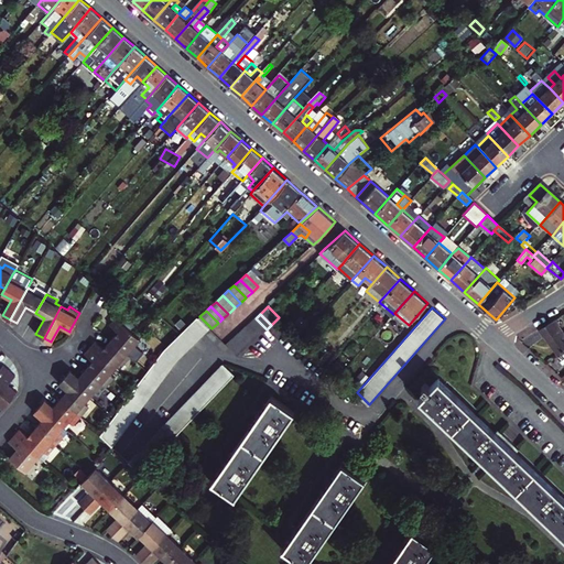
[(117,331),(109,339),(129,357),(134,361),(142,351),(133,344),(139,338),(130,329),(121,323),(115,317),(108,323),(117,331)]
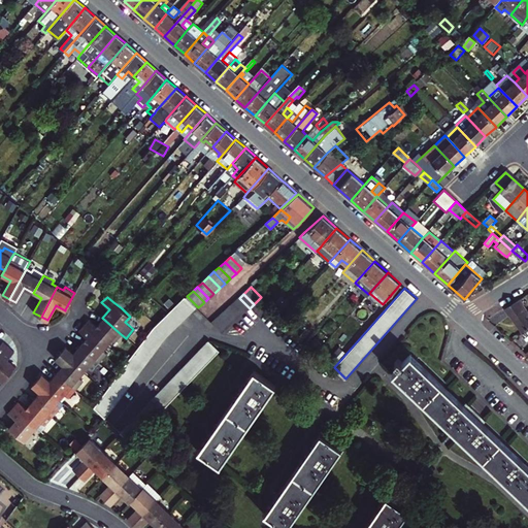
[(113,302),(122,308),(126,304),(118,297),(113,302)]
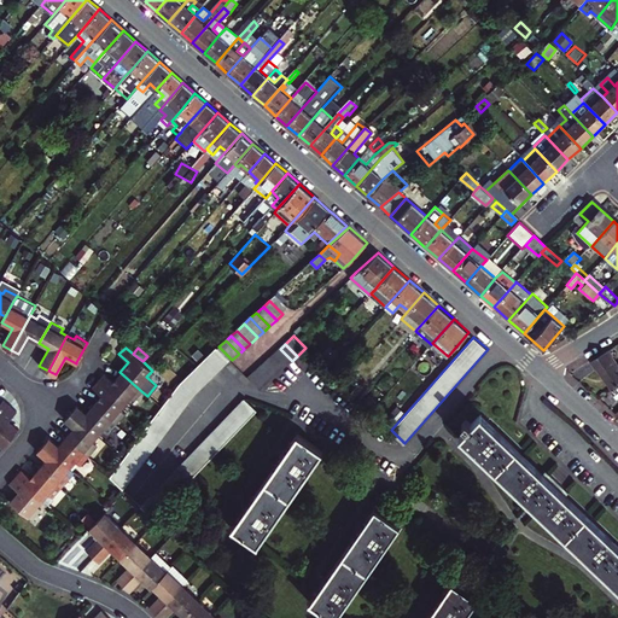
[(122,490),(199,394),(233,361),(232,360),(221,349),(186,382),(109,478),(122,490)]
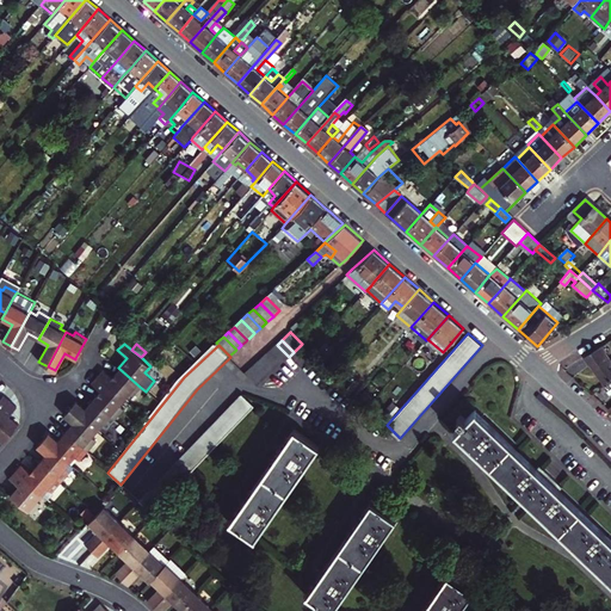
[(271,350),(283,362),(289,357),(277,345),(271,350)]
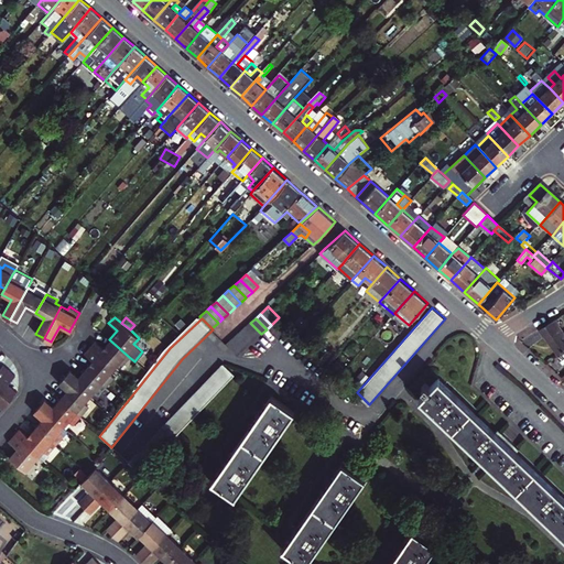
[(548,337),(560,356),(563,353),(563,332),(561,326),(557,320),(541,331),(546,338),(548,337)]
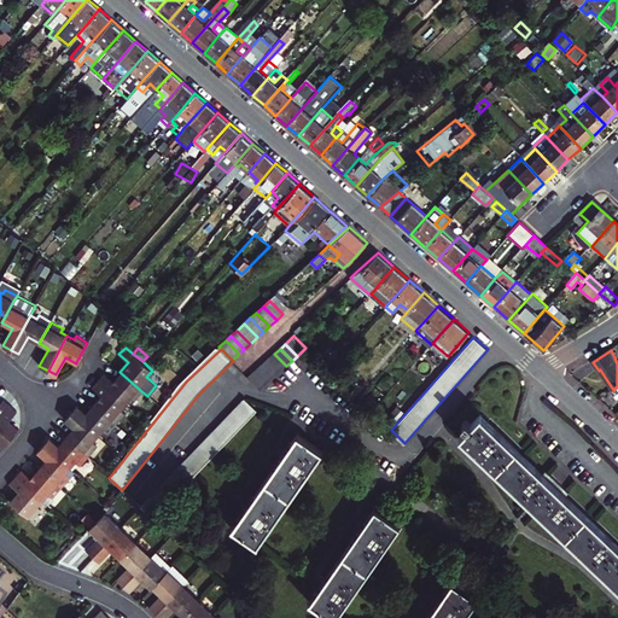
[(268,360),(280,372),(286,366),(274,354),(268,360)]
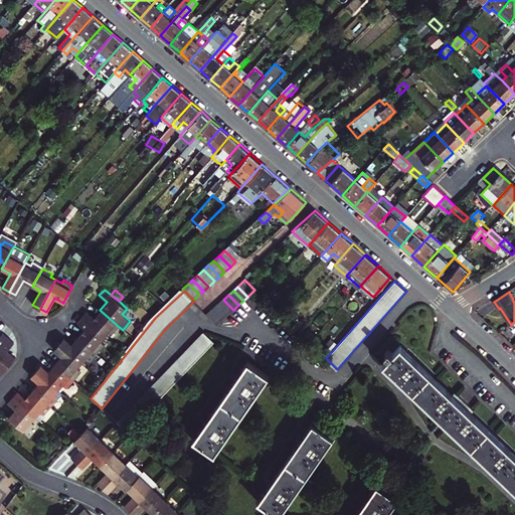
[(218,305),(228,315),(233,310),(223,300),(218,305)]
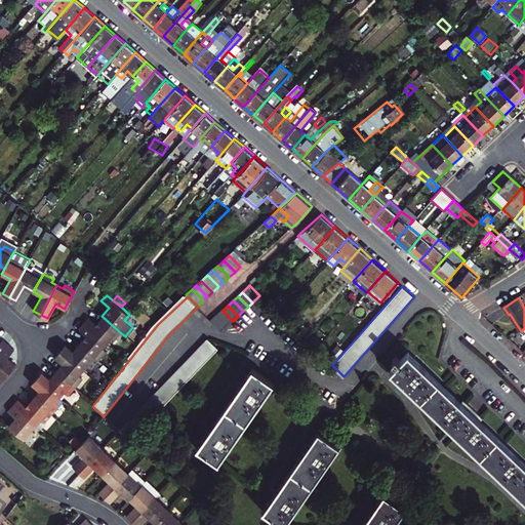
[(217,315),(228,325),(233,321),(223,311),(217,315)]
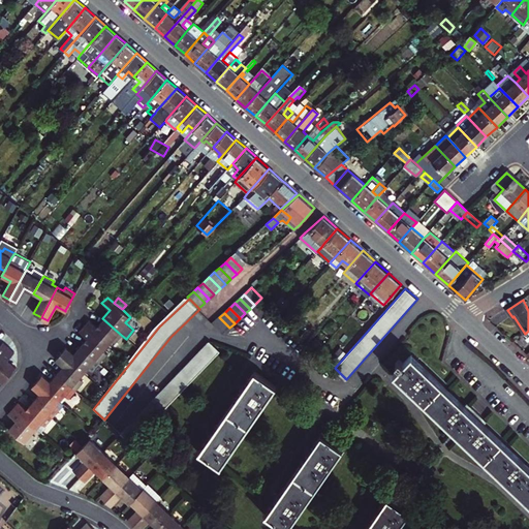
[(219,317),(214,322),(224,333),(229,328),(219,317)]
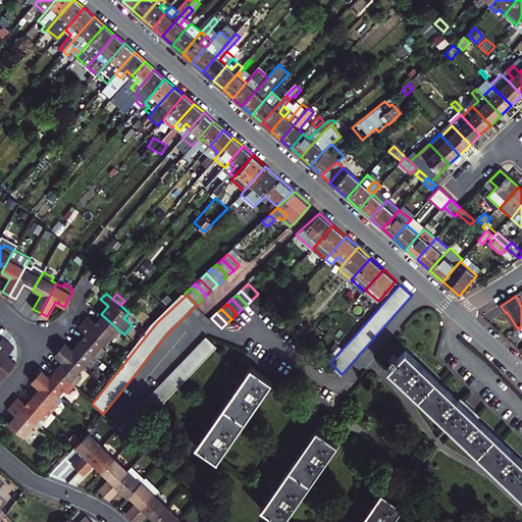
[(88,315),(82,321),(105,341),(109,335),(112,338),(119,330),(101,314),(95,321),(88,315)]
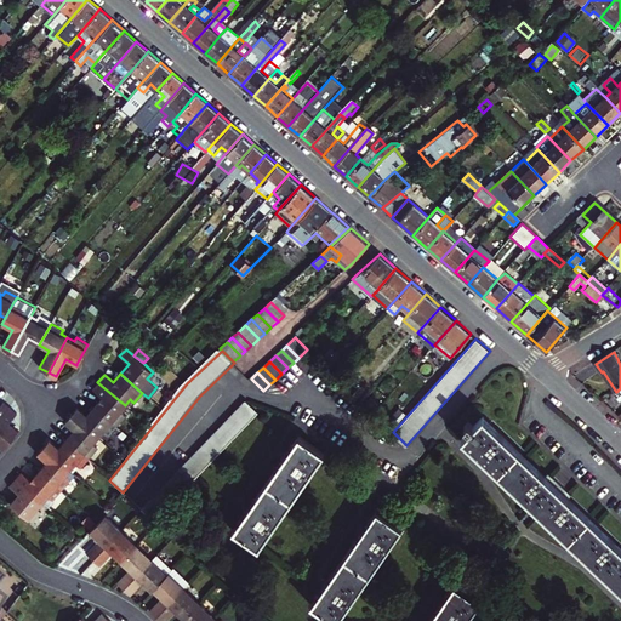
[(92,405),(115,426),(125,415),(120,410),(125,405),(97,382),(92,388),(101,396),(92,405)]
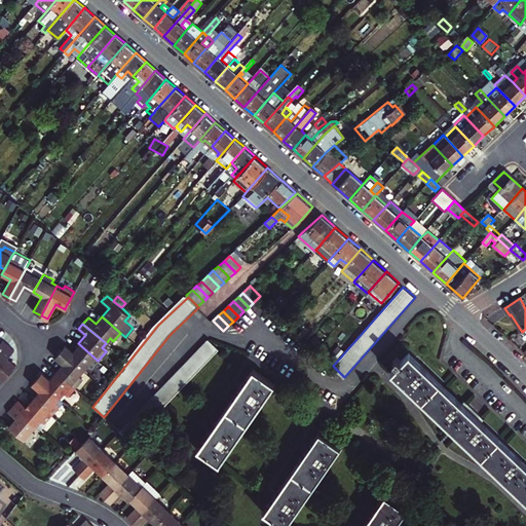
[(129,441),(220,351),(210,341),(118,430),(129,441)]
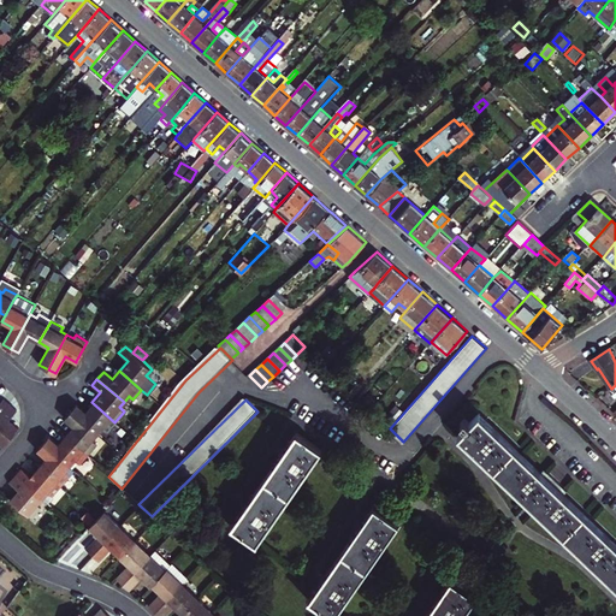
[(69,410),(96,433),(101,428),(106,432),(114,422),(92,402),(84,412),(75,403),(69,410)]
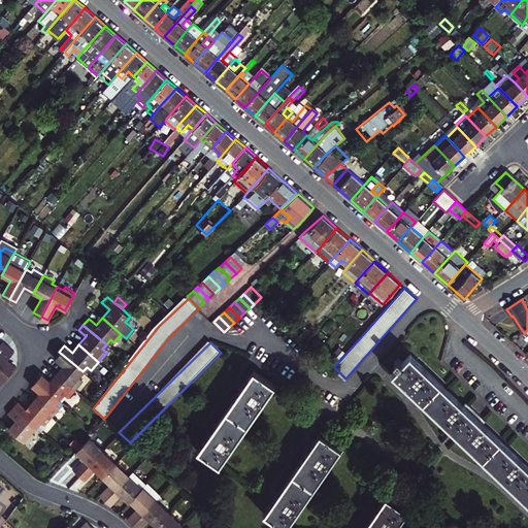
[(8,345),(0,354),(0,382),(13,366),(6,360),(13,351),(8,345)]
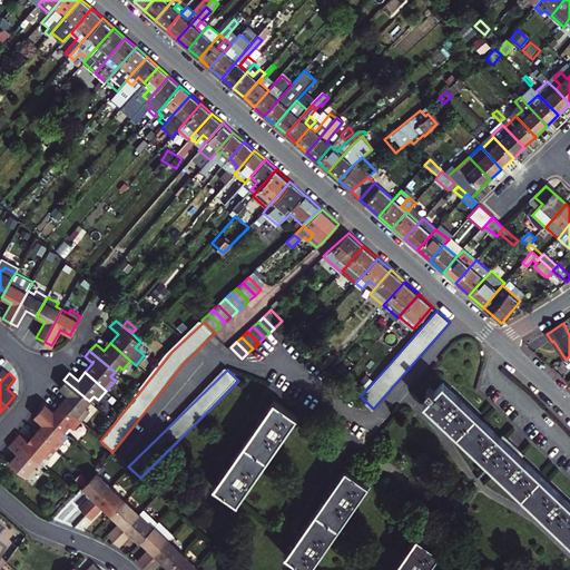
[(59,402),(80,420),(88,411),(84,406),(89,401),(64,380),(58,386),(67,393),(59,402)]
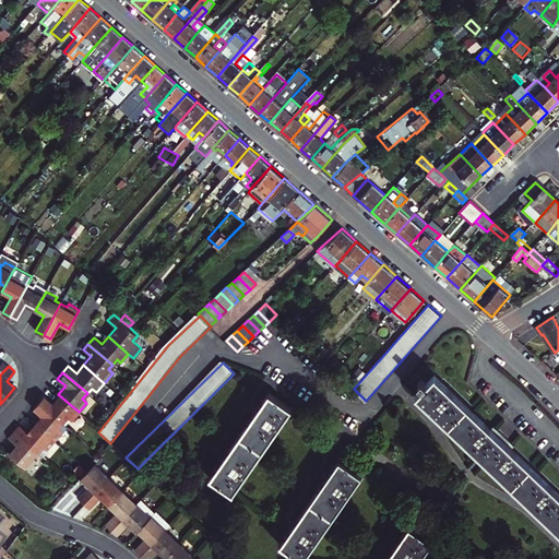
[(558,492),(435,375),(427,382),(423,378),(418,383),(423,387),(416,394),(558,530),(558,492)]
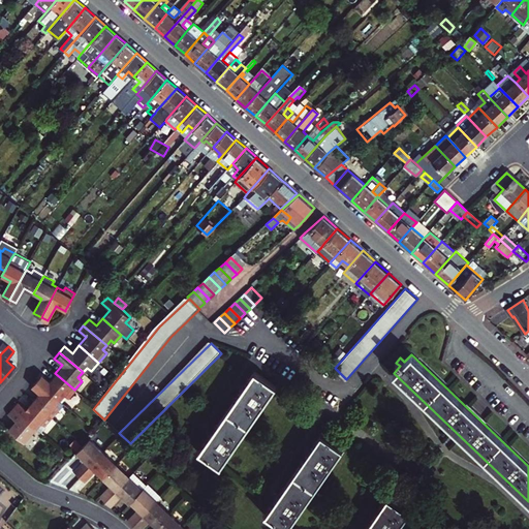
[(255,371),(198,450),(219,466),(276,386),(255,371)]
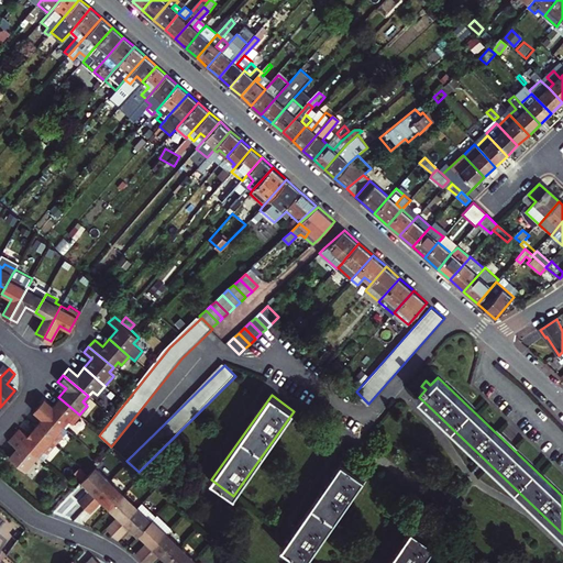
[(43,398),(37,404),(63,426),(67,420),(72,424),(79,415),(58,397),(52,405),(43,398)]
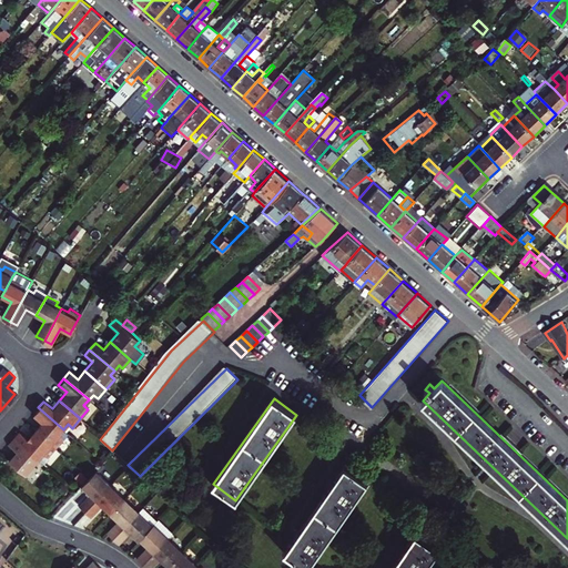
[(41,421),(33,429),(54,447),(68,433),(63,429),(38,407),(32,414),(41,421)]
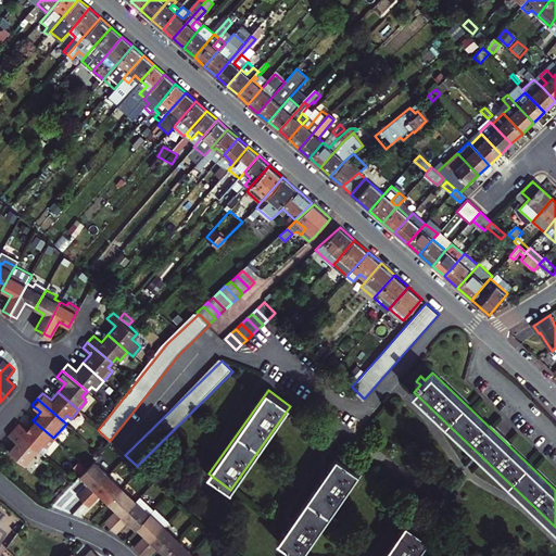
[(17,421),(12,427),(37,449),(40,443),(45,447),(53,438),(33,420),(25,429),(17,421)]
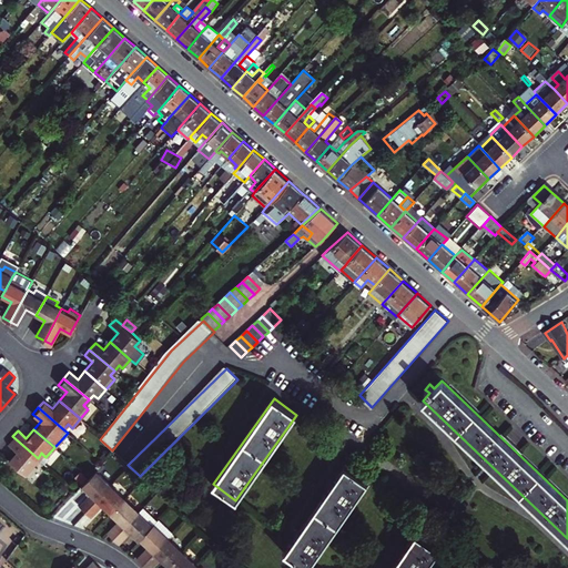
[(14,450),(8,459),(27,476),(36,466),(32,464),(38,458),(12,436),(7,443),(14,450)]
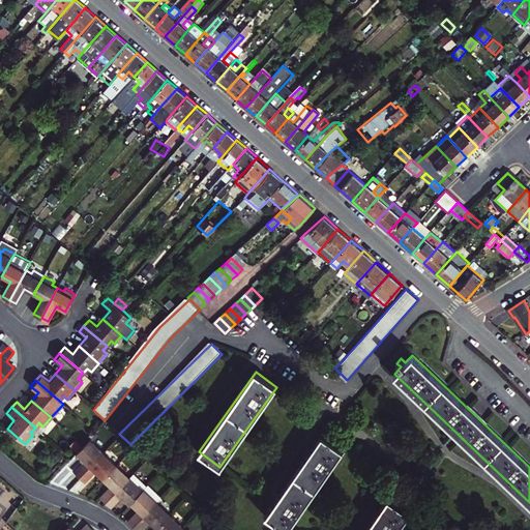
[(38,422),(35,428),(40,432),(43,428),(42,427),(38,422)]
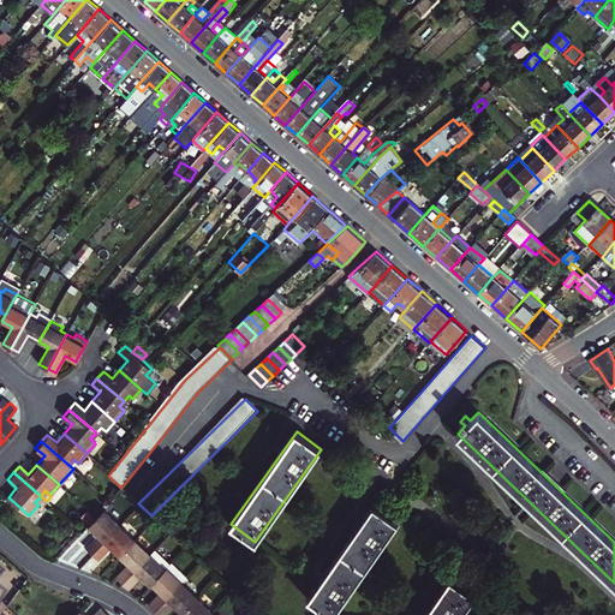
[(308,598),(330,614),(332,614),(398,523),(374,506),(308,598)]
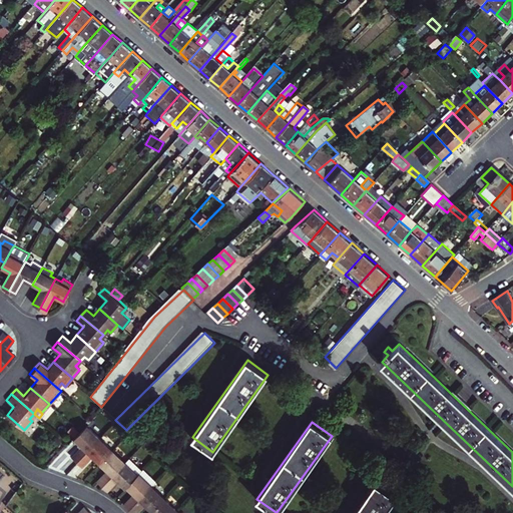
[(81,445),(71,455),(77,461),(100,437),(87,425),(74,438),(81,445)]
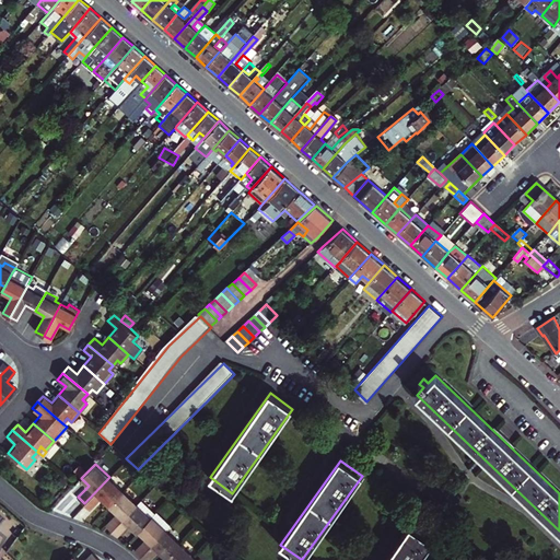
[(101,498),(108,505),(123,490),(109,477),(84,503),(89,509),(101,498)]
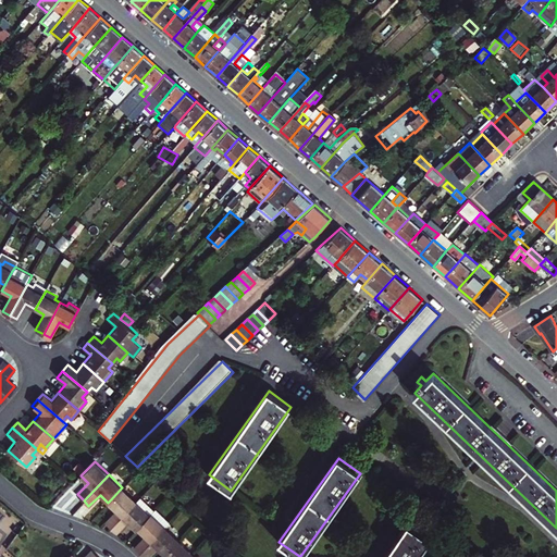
[(104,521),(110,527),(136,502),(122,487),(108,503),(115,510),(104,521)]
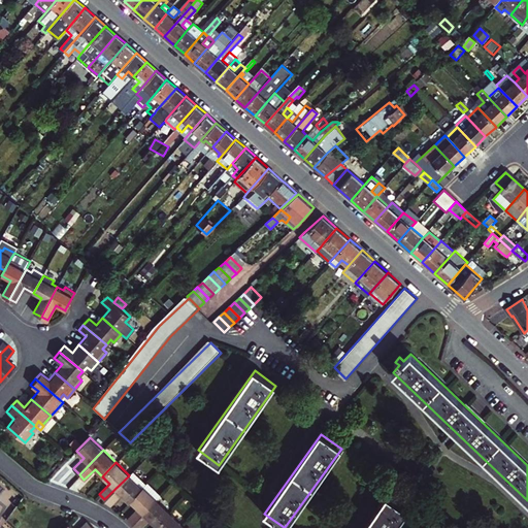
[(128,501),(129,500),(145,484),(133,471),(129,475),(104,499),(110,505),(121,494),(128,501)]
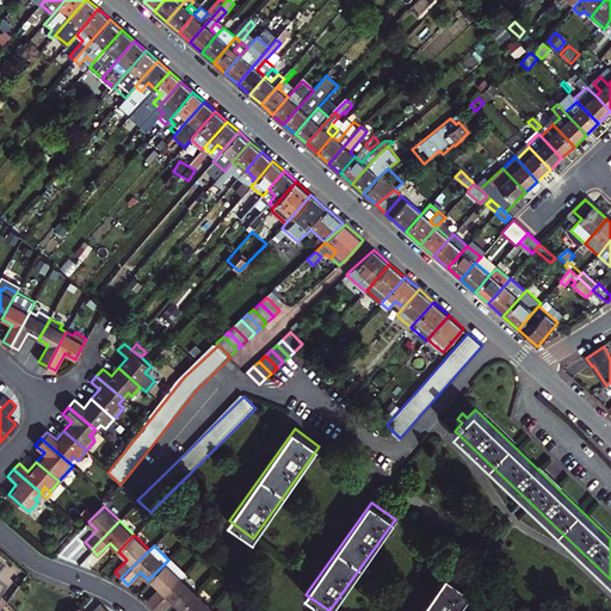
[(146,599),(152,606),(180,578),(185,573),(171,559),(168,560),(149,579),(158,587),(146,599)]
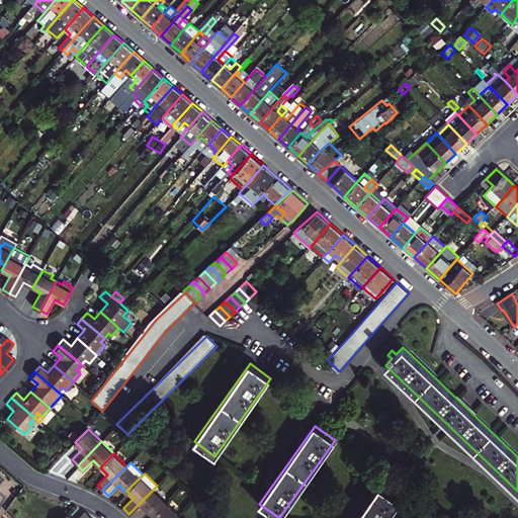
[(390,517),(401,503),(380,488),(358,517),(390,517)]
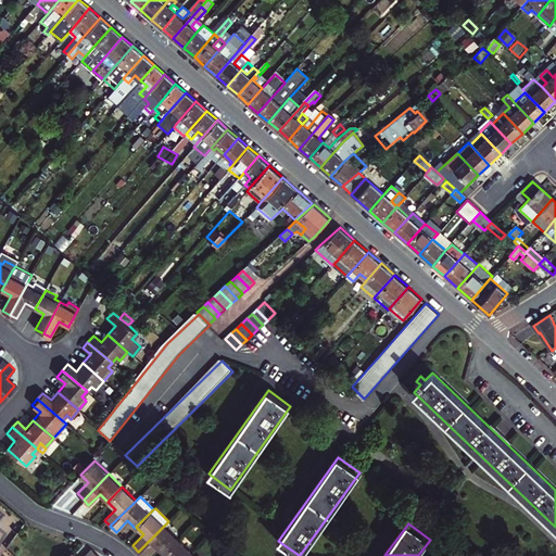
[(144,555),(155,546),(164,555),(179,540),(164,526),(138,552),(142,555),(144,555)]
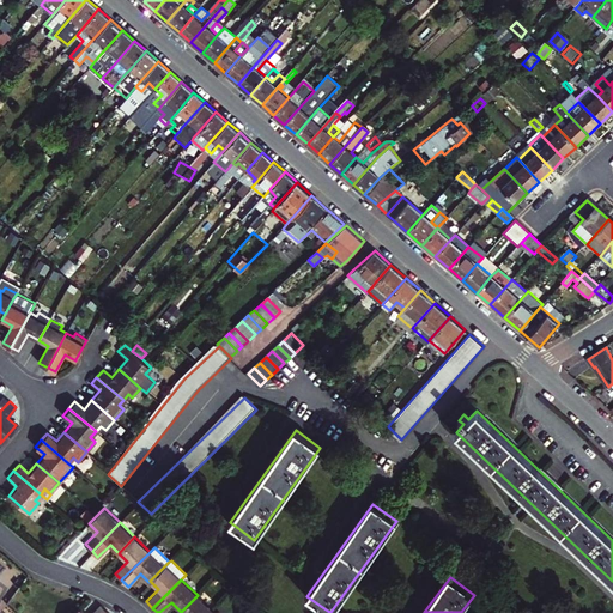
[(208,612),(212,611),(198,595),(181,612),(182,612),(208,612)]
